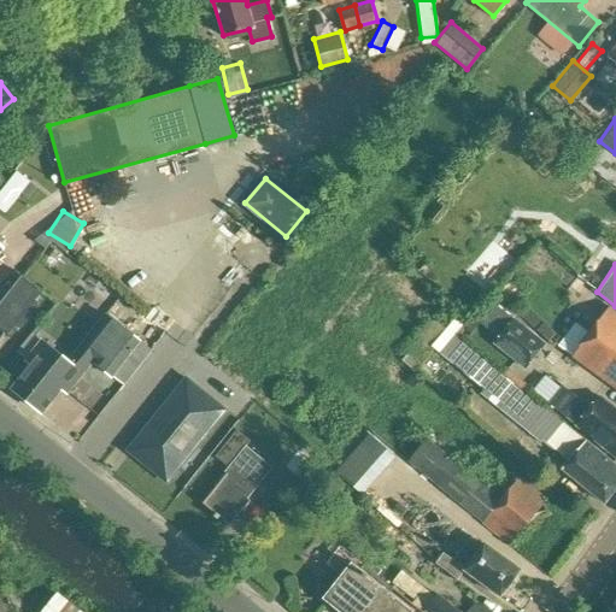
[(0,340),(6,333),(5,333),(12,324),(18,329),(40,302),(35,298),(41,289),(23,275),(0,302),(0,340)]
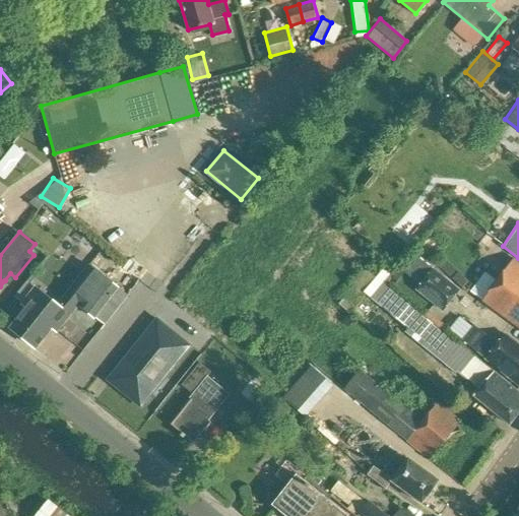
[(518,261),(512,257),(481,299),(518,326),(518,261)]
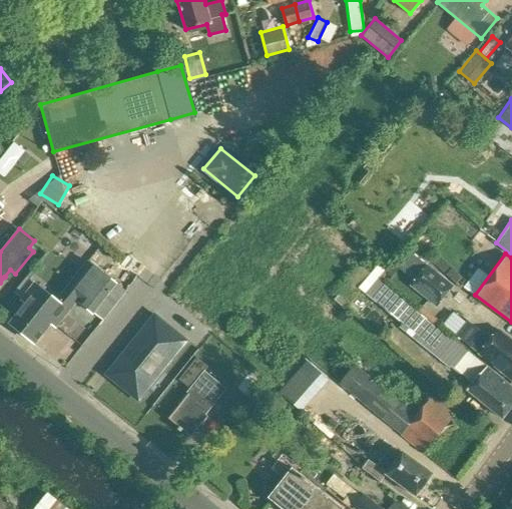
[(9,322),(35,343),(52,323),(56,327),(78,301),(102,322),(126,294),(117,286),(89,263),(56,301),(35,283),(22,298),(26,302),(9,322)]
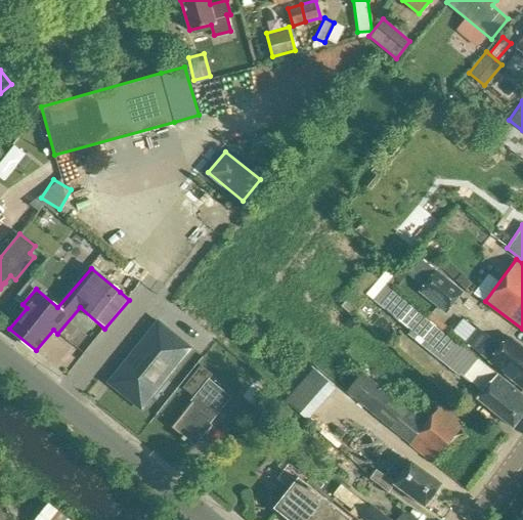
[(445,310),(462,291),(434,269),(419,289),(445,310)]
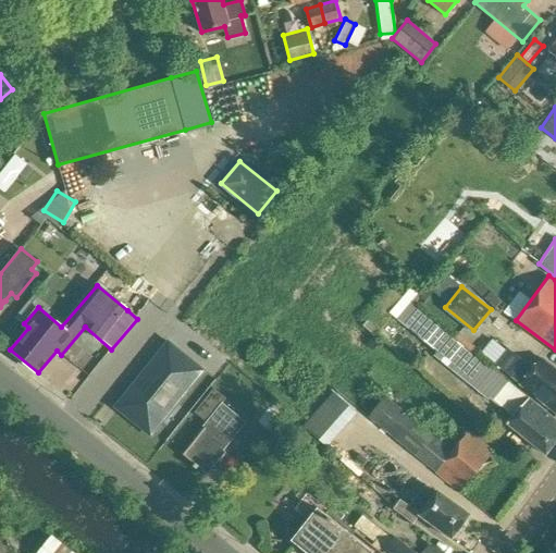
[(375,333),(390,314),(402,297),(390,289),(362,323),(375,333)]
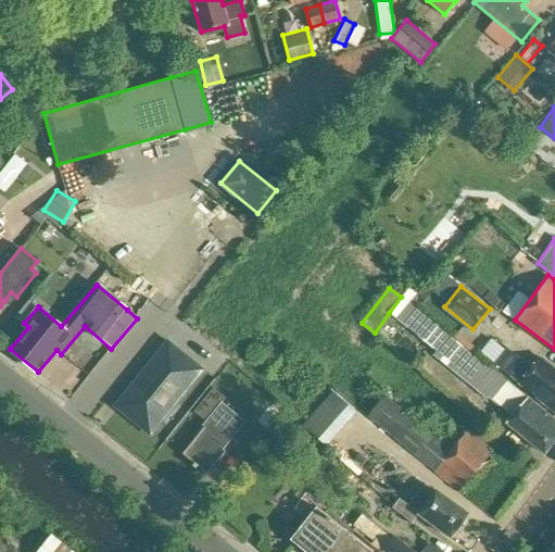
[(554,438),(554,418),(403,296),(389,313),(479,386),(477,389),(487,398),(489,396),(512,415),(506,422),(544,453),(554,438)]
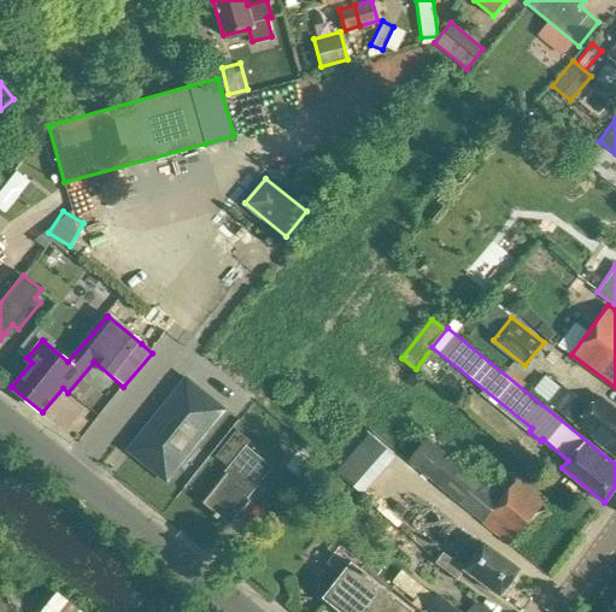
[(575,424),(590,406),(562,383),(547,401),(575,424)]
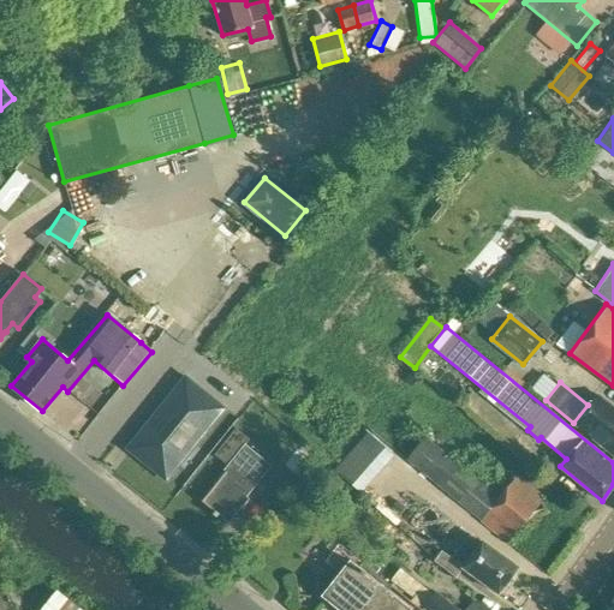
[(145,428),(131,447),(165,474),(210,418),(176,390),(150,422),(153,423),(148,429),(145,428)]
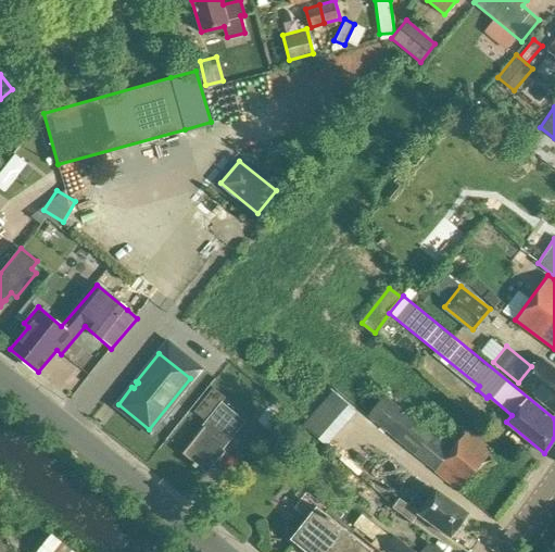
[(518,383),(554,411),(554,372),(553,371),(554,368),(540,356),(531,366),(518,383)]
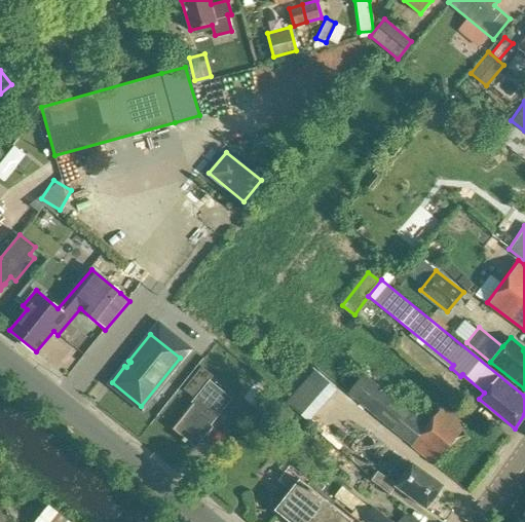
[(184,413),(179,418),(172,427),(194,446),(208,431),(207,429),(231,398),(209,379),(213,375),(200,366),(183,387),(194,397),(182,412),(184,413)]
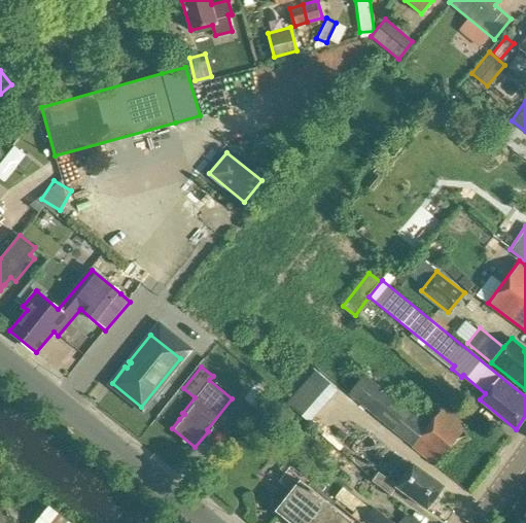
[(463,422),(443,406),(427,425),(364,374),(349,393),(439,466),(465,434),(461,424),(463,422)]
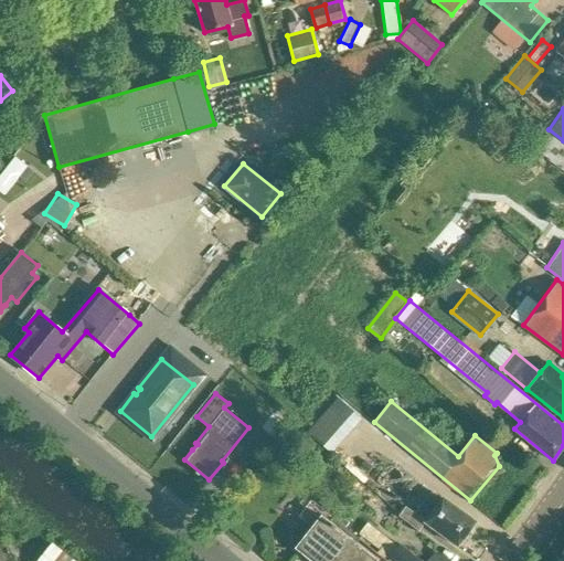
[(344,432),(322,413),(307,431),(329,450),(344,432)]
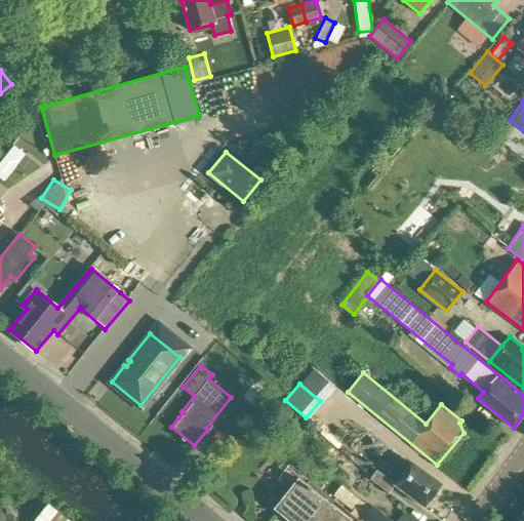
[(395,484),(426,507),(442,484),(411,461),(409,464),(399,455),(385,475),(376,469),(370,477),(386,489),(389,492),(395,484)]
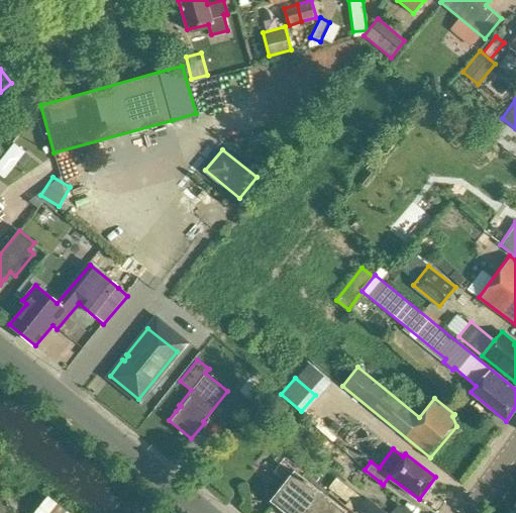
[(285,489),(276,500),(291,512),(339,512),(340,512),(318,495),(323,489),(284,456),(273,471),(288,483),(284,489),(285,489)]
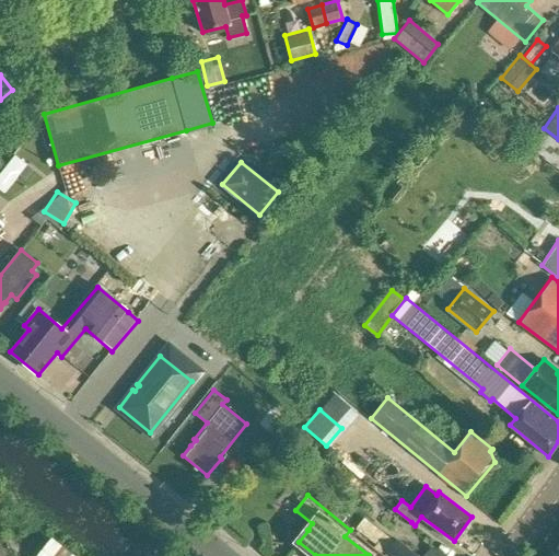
[(363,516),(354,525),(375,542),(384,532),(379,528),(363,516)]
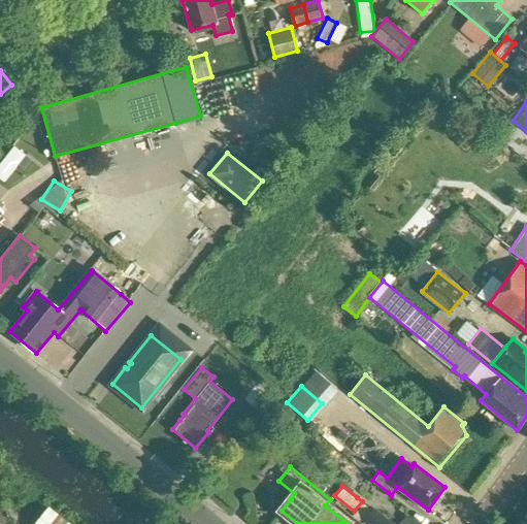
[(68,523),(48,508),(35,523),(68,523)]
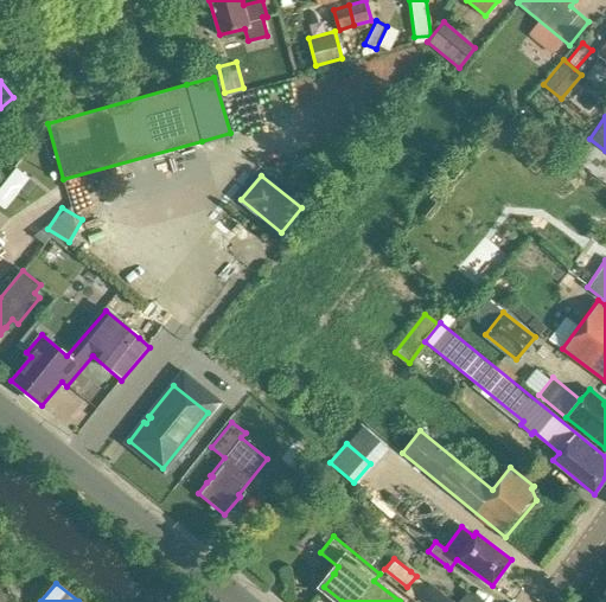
[(483,601),(472,594),(471,595),(466,591),(458,601),(452,601),(429,583),(416,600),(416,601),(419,599),(422,601),(483,601)]
